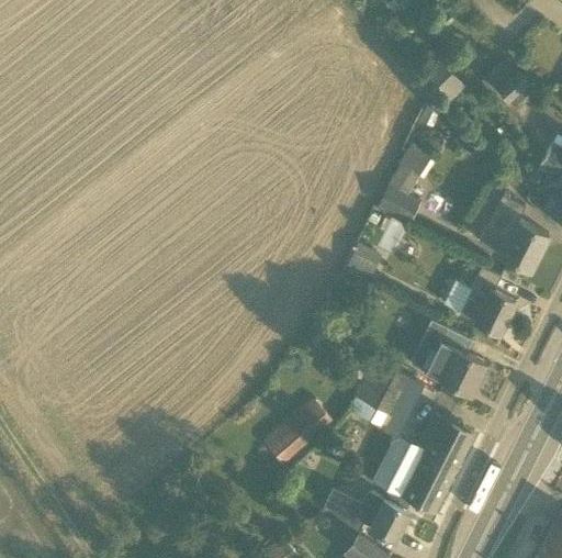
[(436,57),(423,70),(452,101),(465,88),(436,57)]
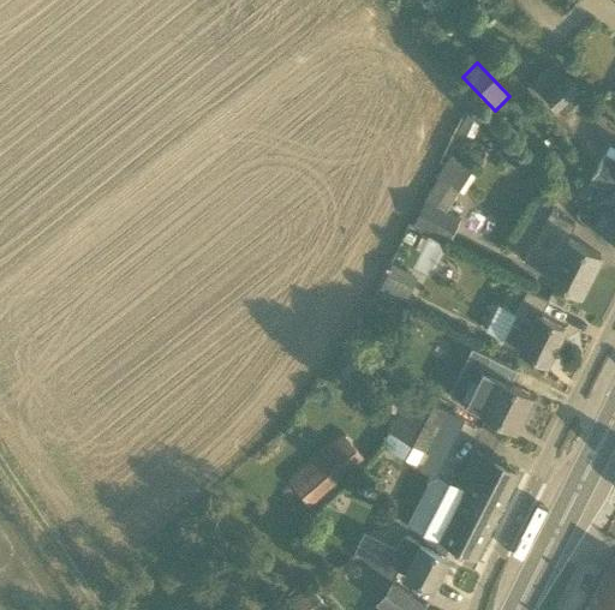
[(563,118),(585,97),(554,65),(532,85),(563,118)]
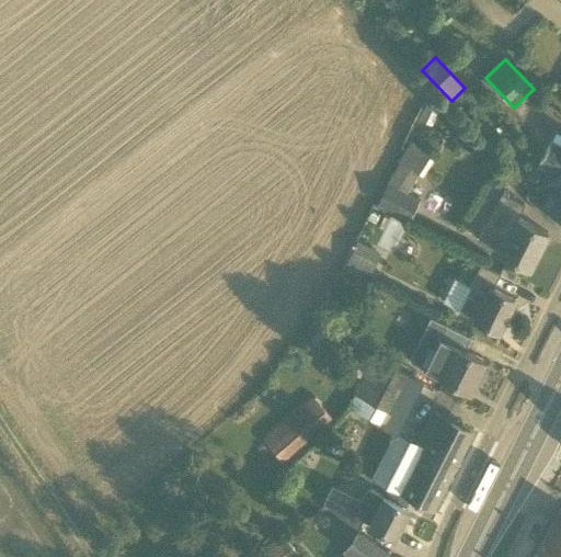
[(560,148),(550,144),(538,167),(549,172),(558,178),(556,183),(560,185),(560,148)]
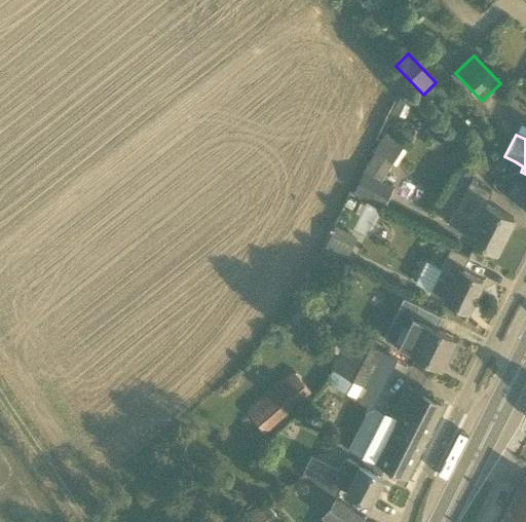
[(383,211),(395,191),(381,183),(402,147),(384,137),(352,193),(383,211)]
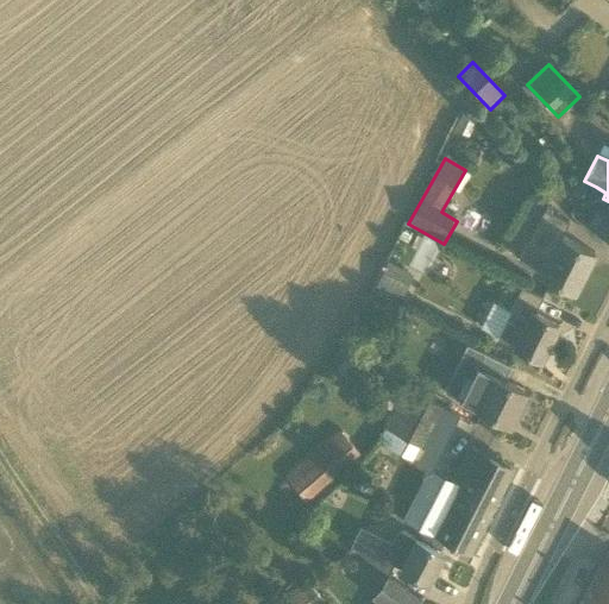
[(608,237),(608,201),(603,199),(606,193),(596,187),(581,219),(571,213),(570,216),(590,238),(595,243),(601,245),(601,244),(598,243),(603,234),(608,237)]
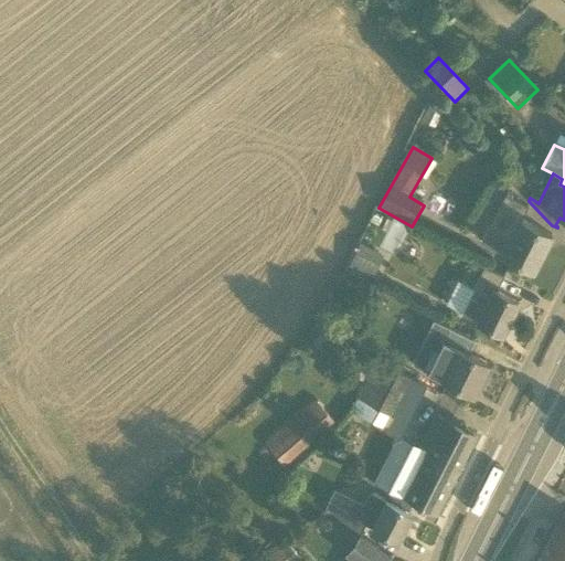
[(534,273),(552,239),(521,223),(528,210),(505,199),(481,245),(503,256),(503,257),(534,273)]
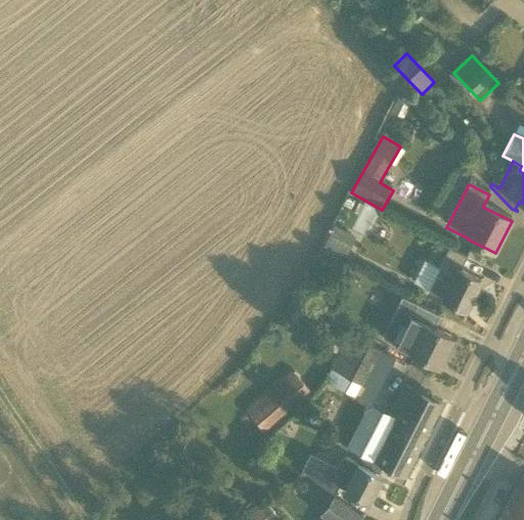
[(348,256),(355,241),(335,230),(328,246),(348,256)]
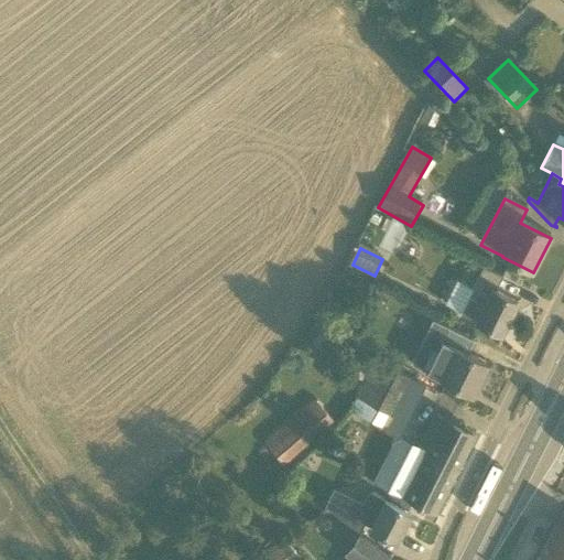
[(496,293),(502,279),(484,269),(473,291),(457,283),(445,307),(477,324),(501,336),(517,304),(496,293)]
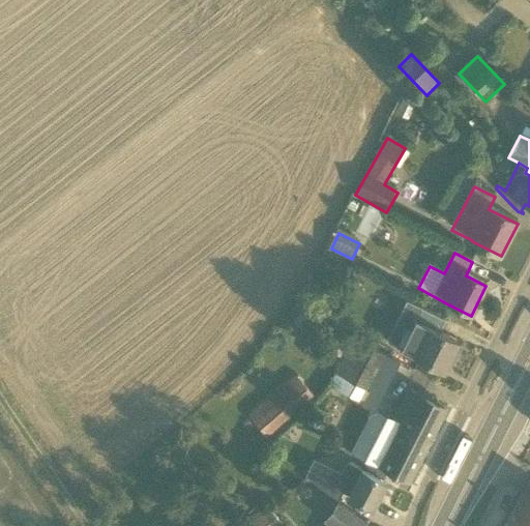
[(443,373),(458,344),(438,333),(443,323),(421,312),(402,351),(415,358),(414,358),(443,373)]
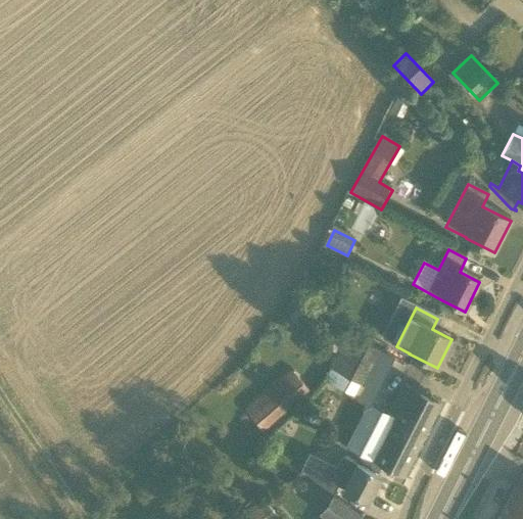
[(347,336),(324,381),(354,397),(378,352),(347,336)]
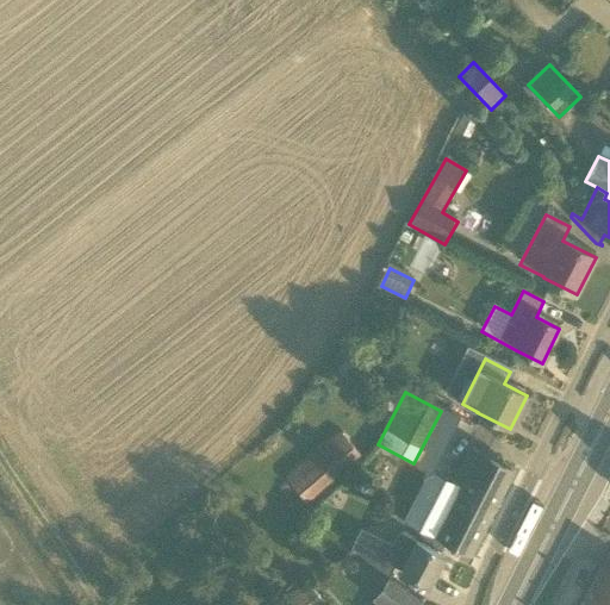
[(284,478),(307,505),(361,459),(338,431),(284,478)]
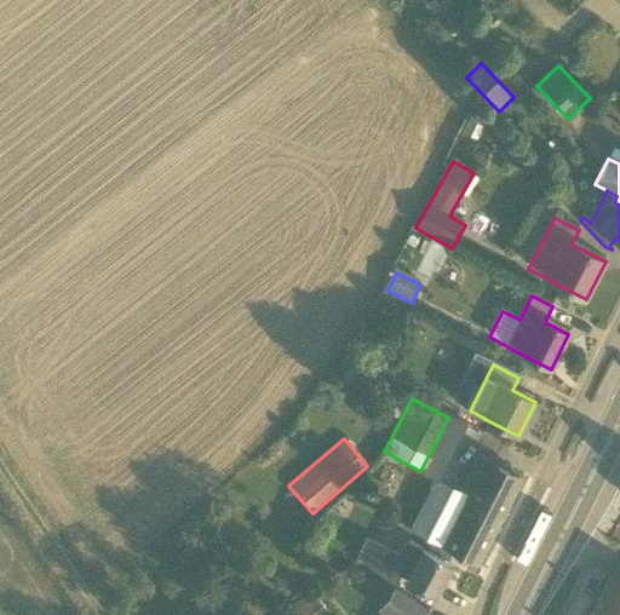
[(480,459),(466,484),(434,545),(478,567),(522,481),(480,459)]
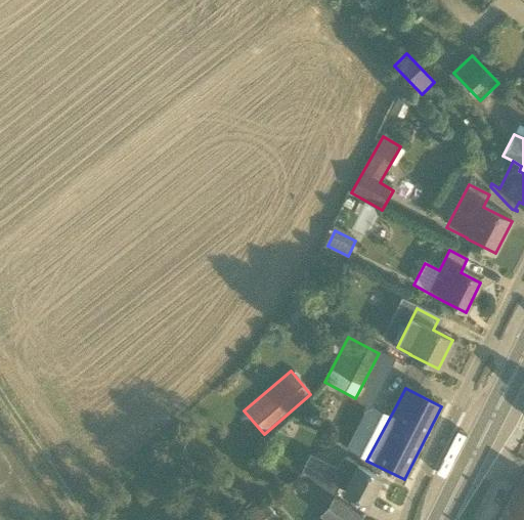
[(338,470),(310,456),(301,473),(313,482),(332,496),(336,488),(368,505),(382,478),(357,466),(343,459),(338,470)]
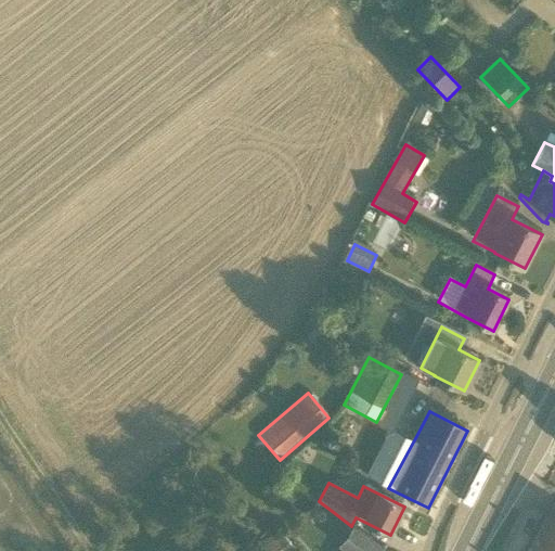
[(554,550),(554,509),(553,509),(531,550),(554,550)]
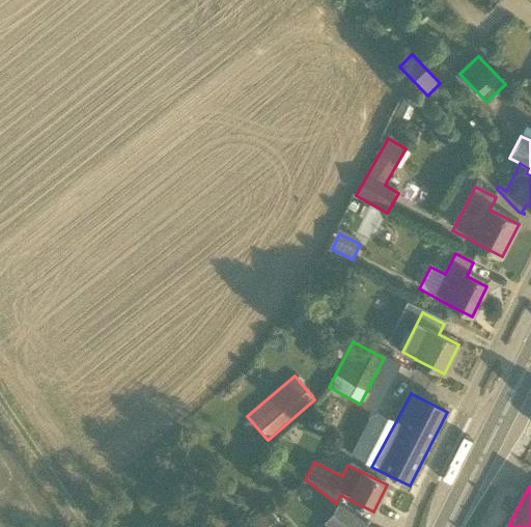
[(368,526),(338,506),(327,522),(333,526),(368,526)]
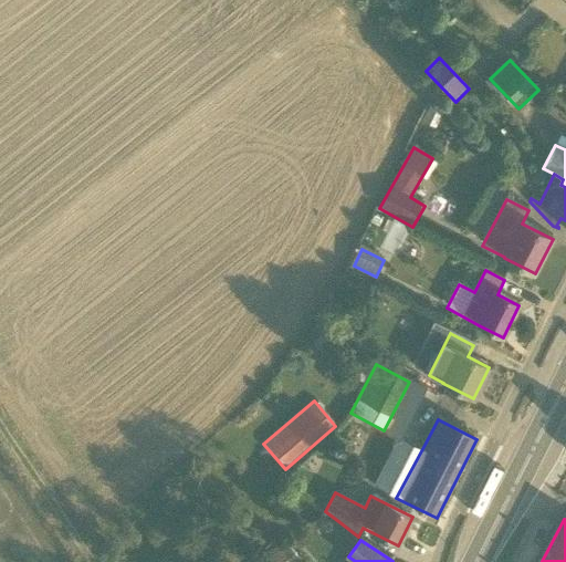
[(299,561),(289,548),(282,552),(278,547),(268,554),(273,561),(299,561)]
